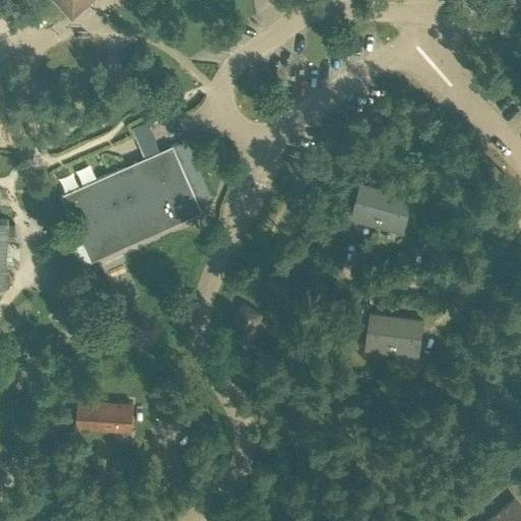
[(58,0),(73,16),(91,0),(58,0)]
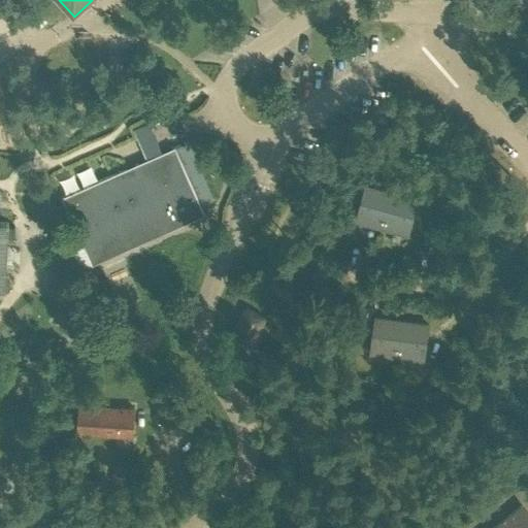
[(153,125),(160,139),(173,132),(166,118),(153,125)]
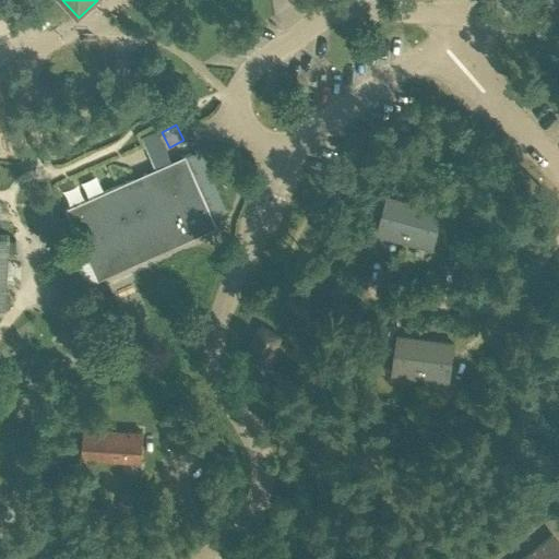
[(157,168),(174,162),(159,128),(143,135),(157,168)]
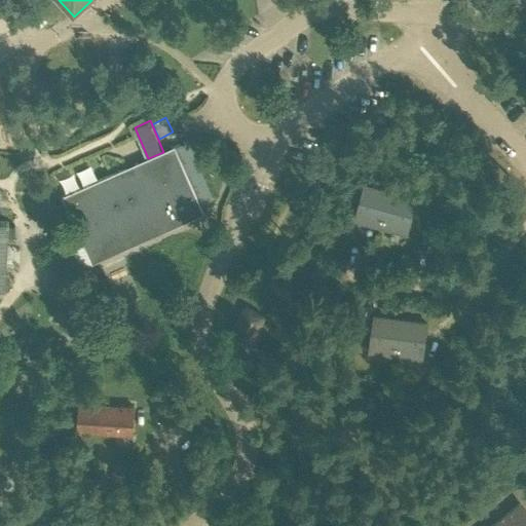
[(87,252),(92,264),(205,214),(201,205),(214,200),(188,142),(176,147),(110,176),(101,155),(53,176),(87,252)]
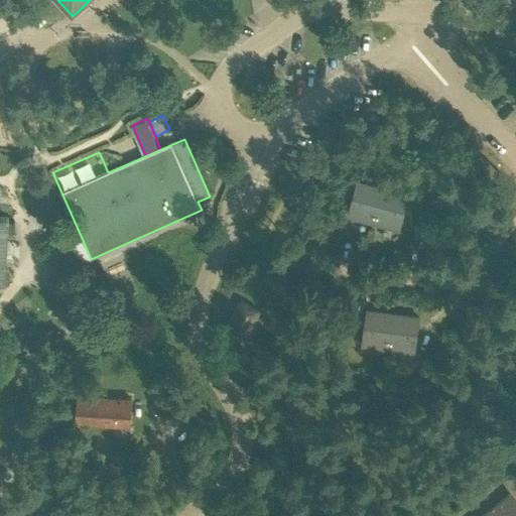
[(348,217),(374,224),(384,187),(358,180),(348,217)]
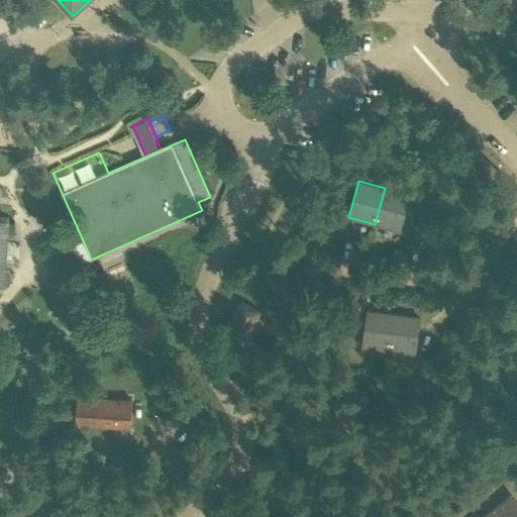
[(385,188),(375,224),(401,231),(411,195),(385,188)]
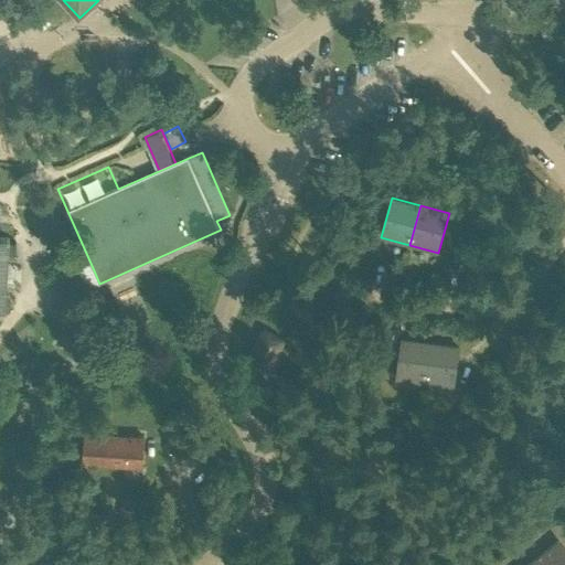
[(0,307),(6,308),(10,237),(0,236),(0,211),(0,210),(0,209),(0,307)]
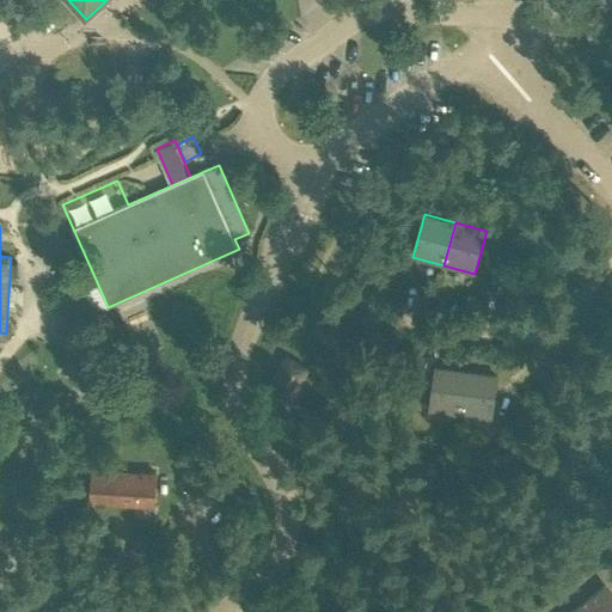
[(270,381),(297,397),(311,371),(285,356),(270,381)]
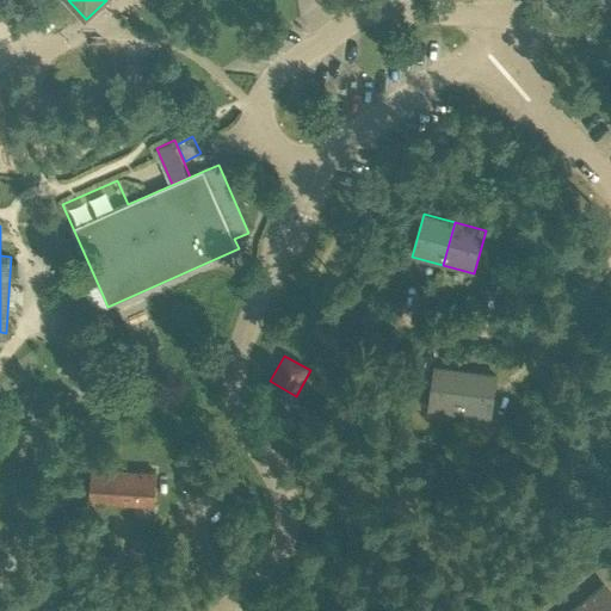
[(429,409),(461,414),(467,369),(434,365),(429,409)]
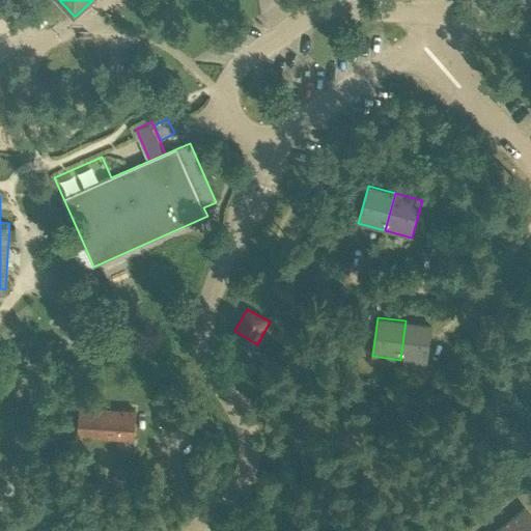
[(406,320),(400,360),(428,364),(432,325),(406,320)]
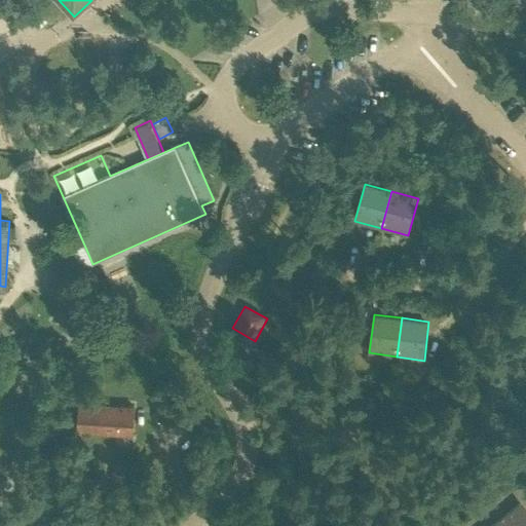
[(77,434),(133,436),(135,405),(78,403),(77,434)]
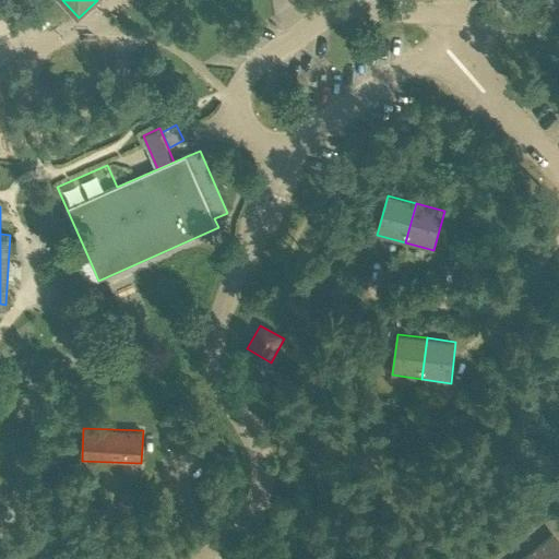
[(110,495),(110,508),(133,510),(134,496),(110,495)]
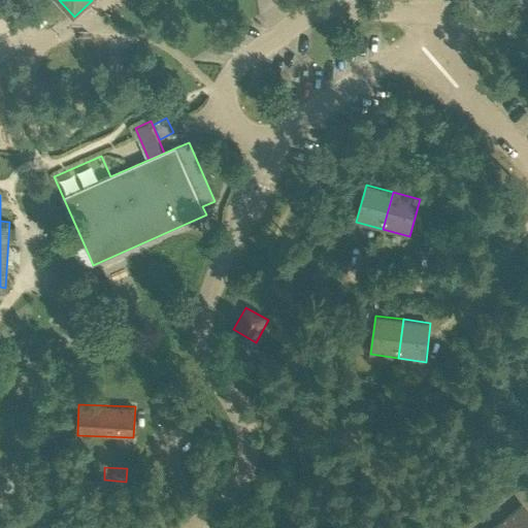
[(527,527),(527,512),(523,505),(494,527),(527,527)]
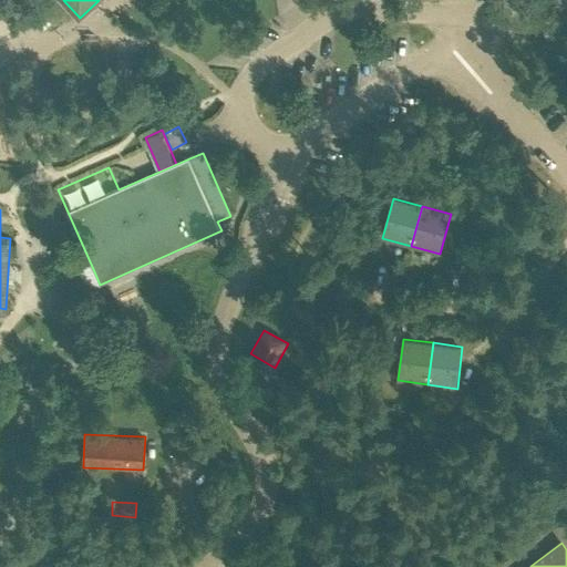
All buildings are outlined.
